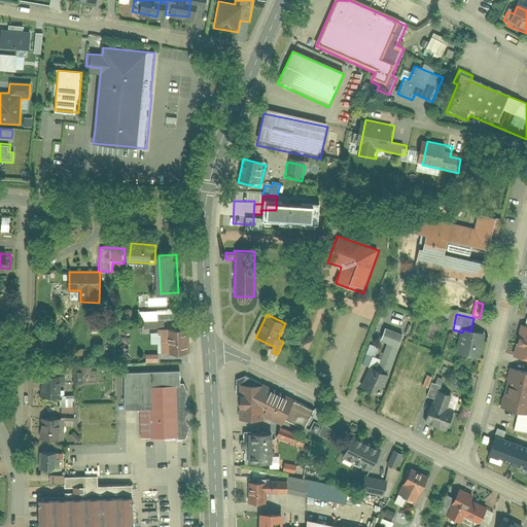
[(526,325),(523,324),(516,355),(526,357),(526,325)]
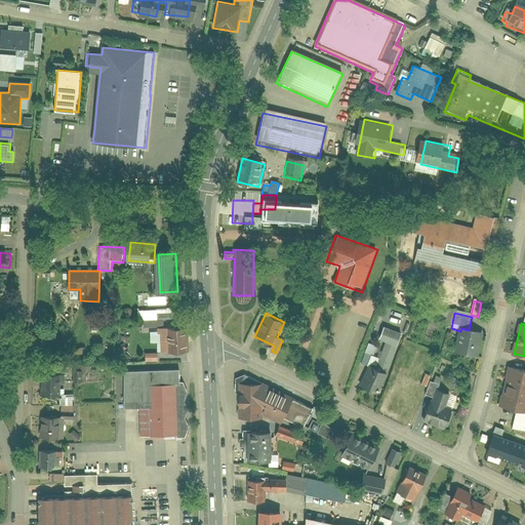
[(161,352),(190,351),(188,326),(160,327),(161,352)]
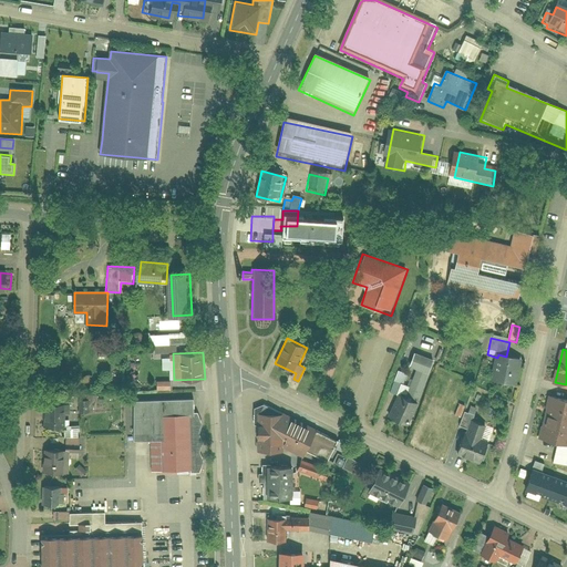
[(397,395),(418,403),(434,361),(415,354),(410,369),(415,371),(410,389),(400,384),(397,395)]
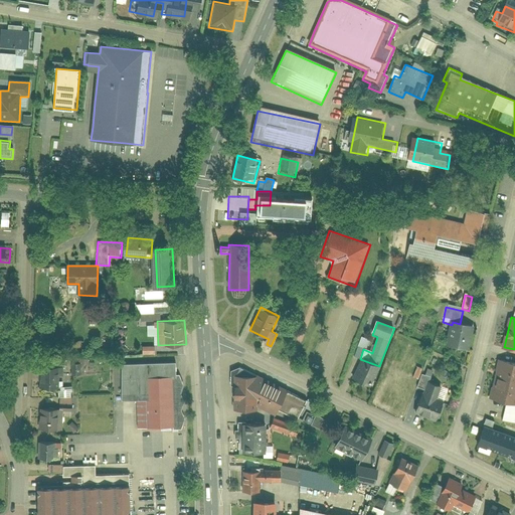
[(452,325),(447,345),(470,350),(476,327),(460,324),(453,322),(452,325)]
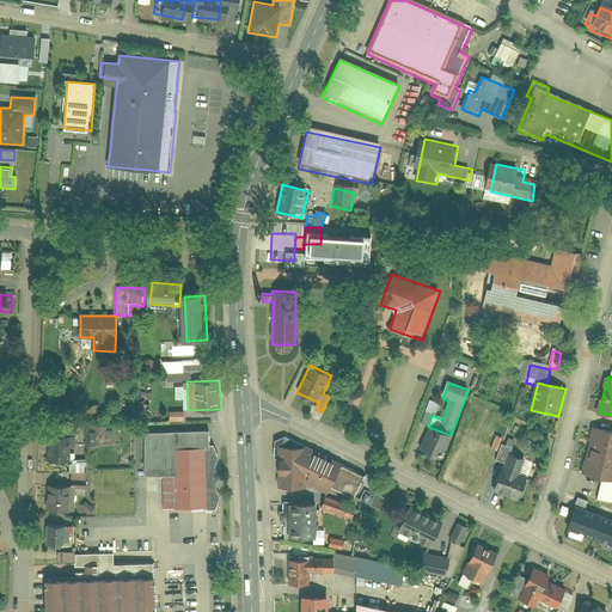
[(428,427),(418,450),(441,459),(451,435),(428,427)]
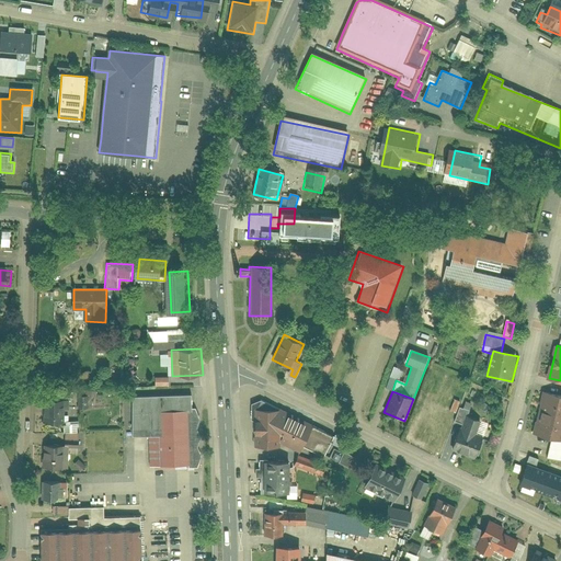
[(560,439),(560,395),(546,391),(535,433),(551,437),(560,439)]
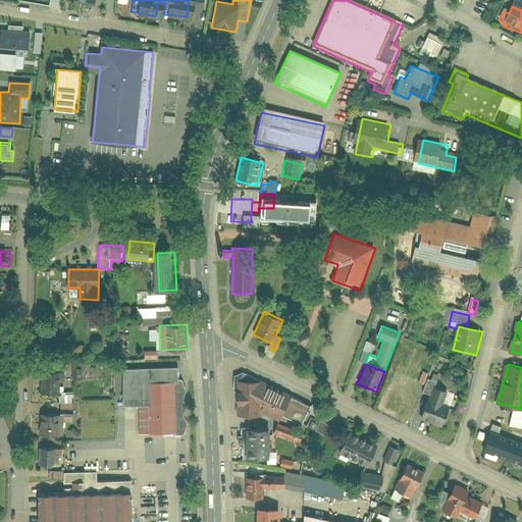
[(180,367),(123,370),(125,406),(137,405),(138,435),(181,434),(187,433),(193,424),(186,416),(192,408),(188,399),(191,389),(186,382),(181,381),(180,367)]
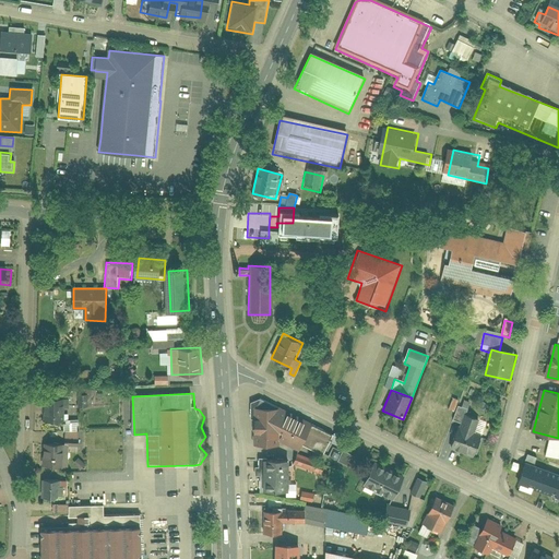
[(78,396),(78,407),(87,407),(87,395),(78,396)]
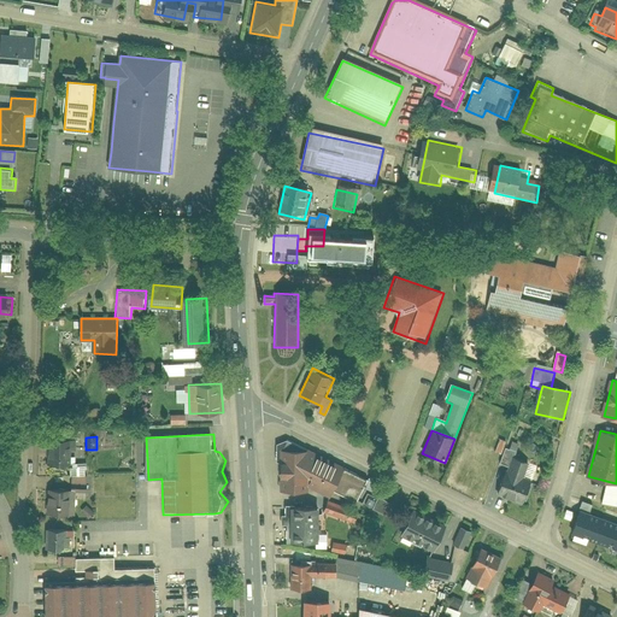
[(71,440),(51,440),(51,466),(87,465),(86,457),(71,457),(71,440)]
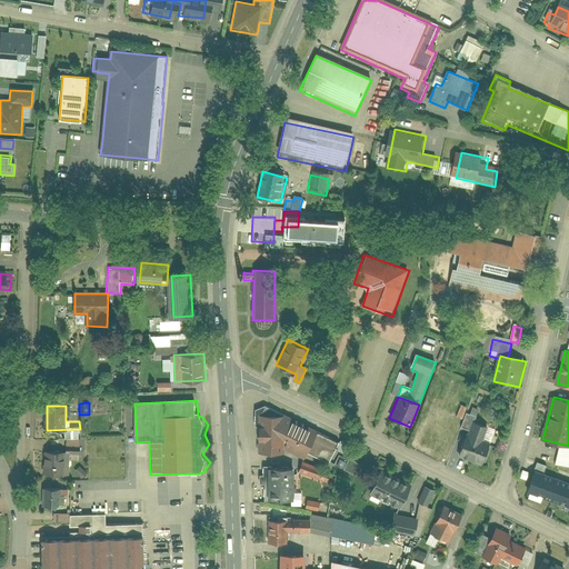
[(466,409),(460,407),(457,419),(462,421),(466,409)]
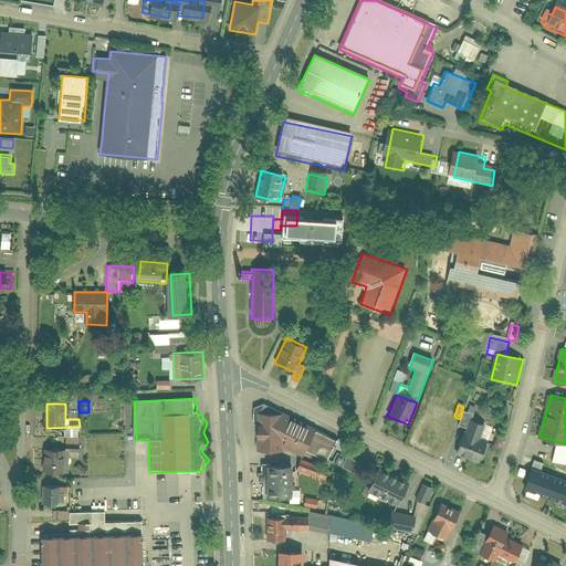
[(257,442),(257,454),(276,454),(276,449),(282,449),(303,459),(306,453),(327,464),(337,440),(262,407),(253,410),(253,427),(257,428),(257,442)]
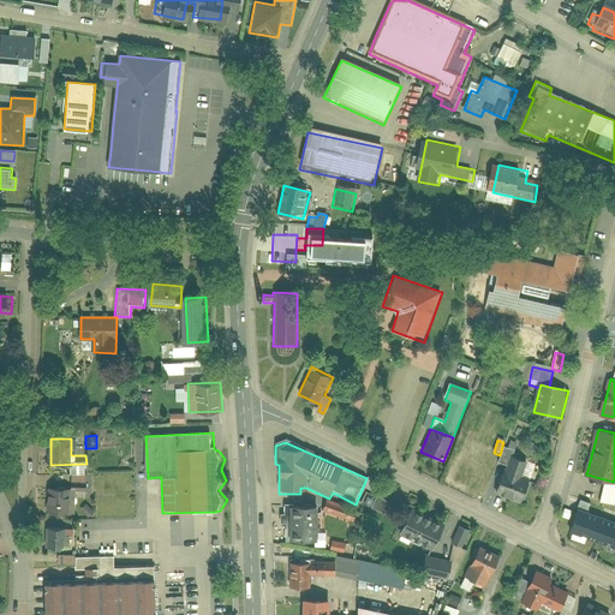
[(503,449),(500,464),(507,466),(511,454),(513,455),(517,445),(511,442),(508,451),(503,449)]
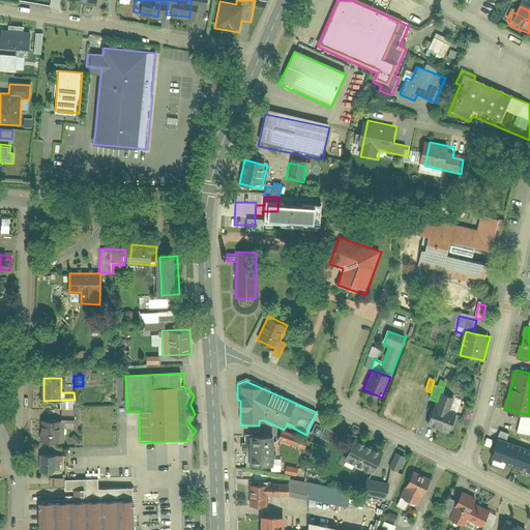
[(433,411),(428,427),(450,434),(455,417),(447,415),(453,398),(441,393),(435,412),(433,411)]
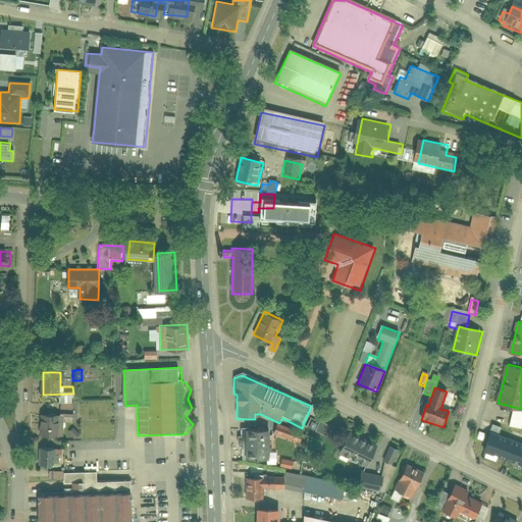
[(521,409),(513,407),(509,425),(521,428),(521,409)]
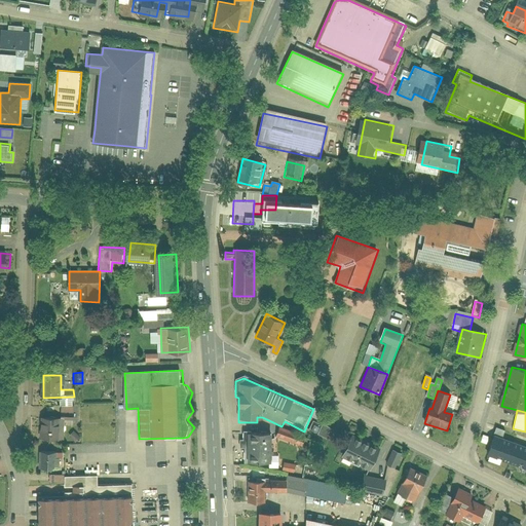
[(41,418),(41,440),(65,440),(65,419),(75,420),(75,412),(63,412),(62,419),(41,418)]
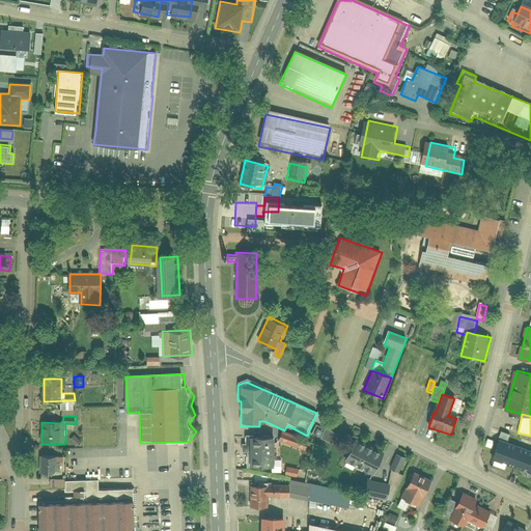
[(282,432),(279,442),(305,451),(308,442),(282,432)]
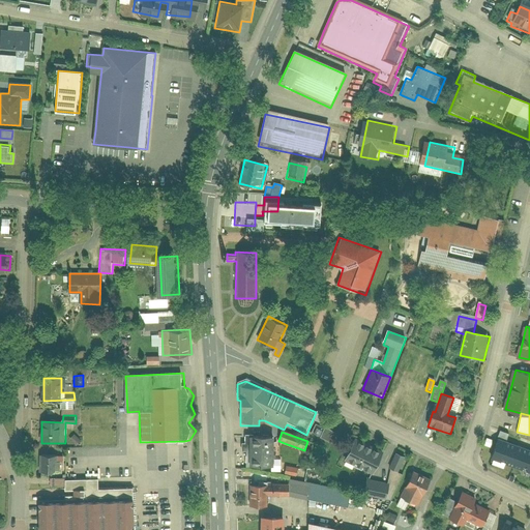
[(529,449),(501,435),(492,453),(529,473),(529,449)]
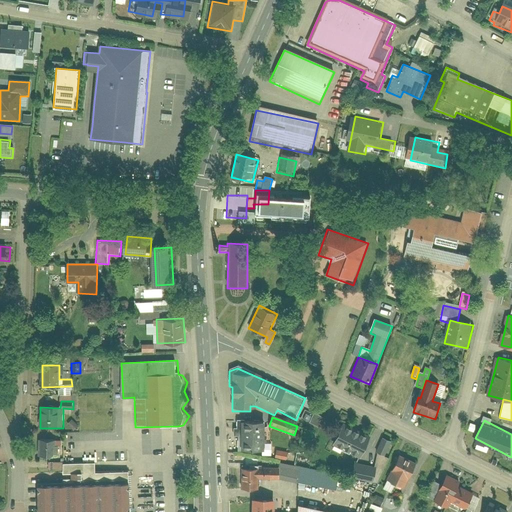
[(264,424),(237,424),(237,431),(234,431),(234,435),(234,439),(237,439),(237,453),(263,453),(263,457),(271,457),(271,445),(264,445),(264,424)]
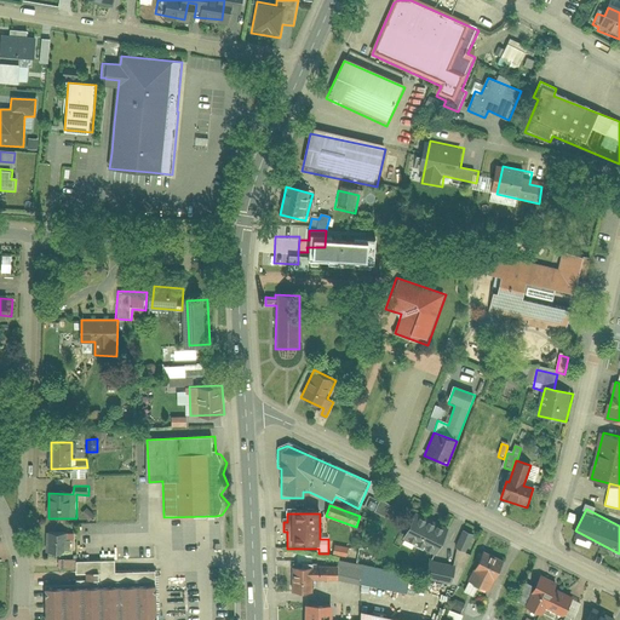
[(415,514),(403,535),(435,552),(447,529),(415,514)]
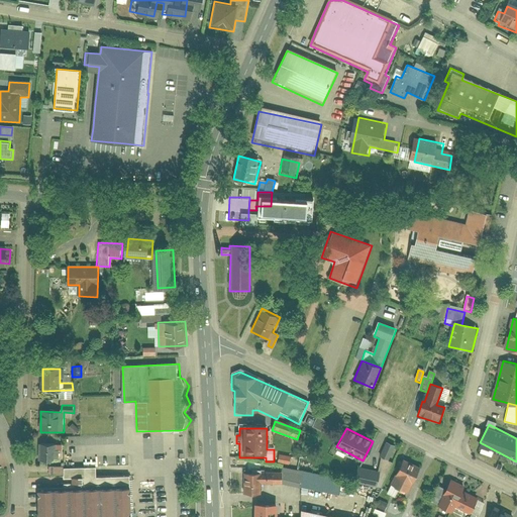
[(394,448),(386,445),(381,460),(389,463),(394,448)]
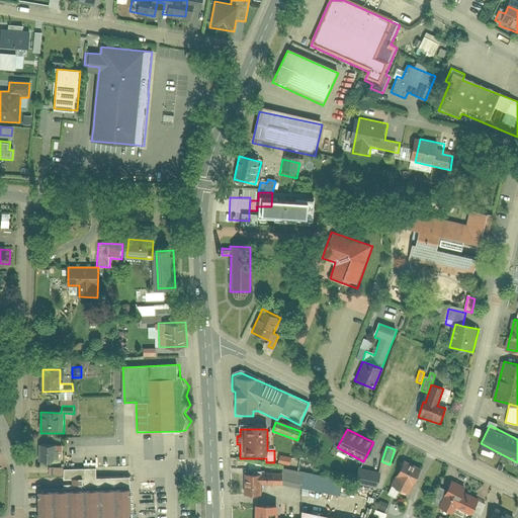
[(38,462),(57,462),(57,447),(38,447),(38,462)]
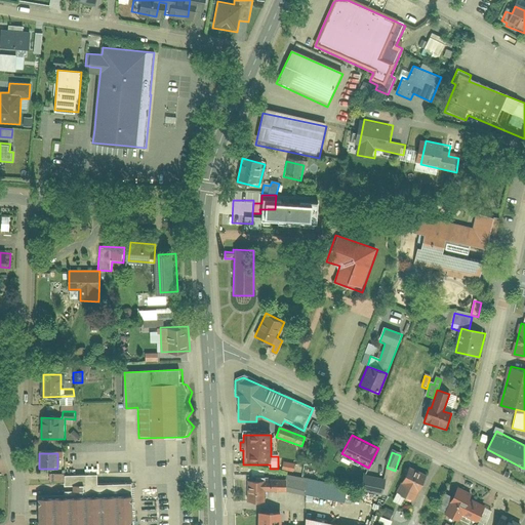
[(294,466),(283,463),(281,471),(293,473),(294,466)]
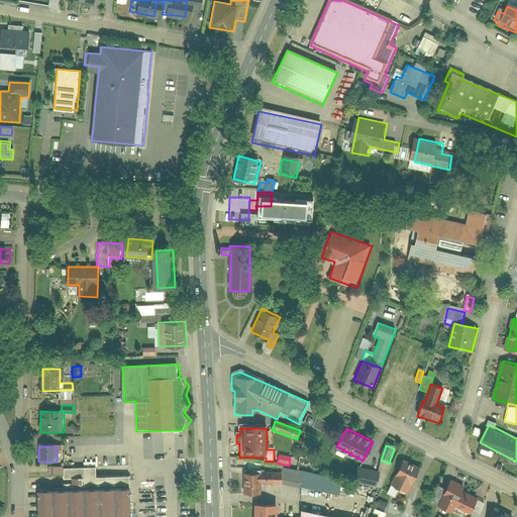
[(401,461),(391,485),(408,492),(418,470),(401,461)]
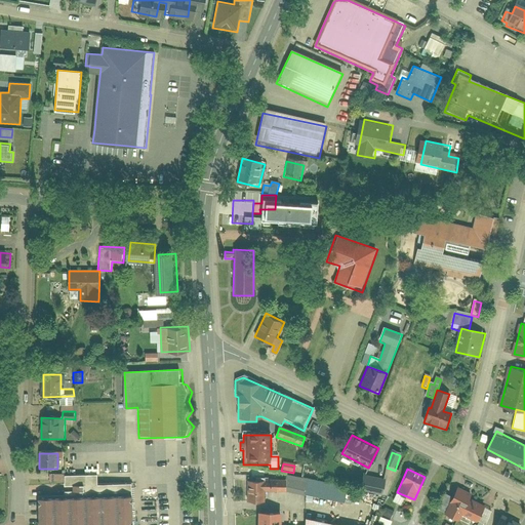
[(73,490),(64,491),(64,496),(38,497),(38,524),(131,524),(130,483),(97,484),(96,474),(65,475),(65,485),(73,484),(73,490)]
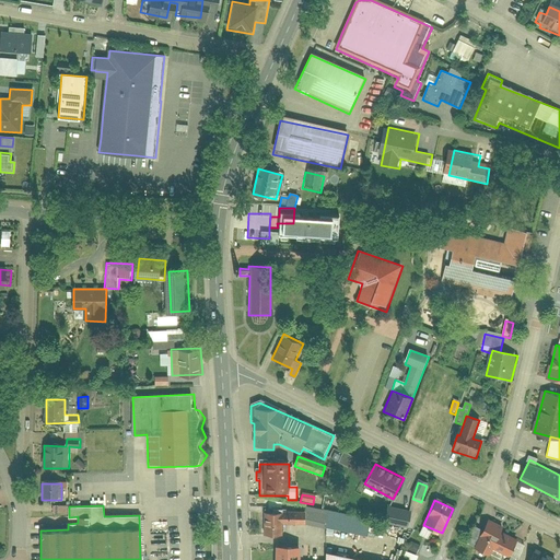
[(310,509),(308,513),(308,524),(368,537),(370,522),(310,509)]
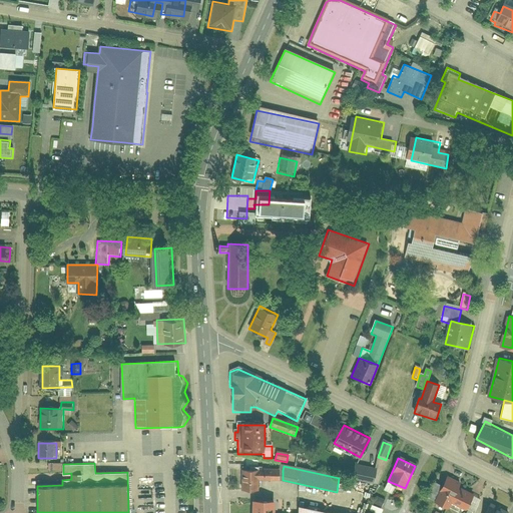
[(376,471),(358,468),(355,481),(373,484),(376,471)]
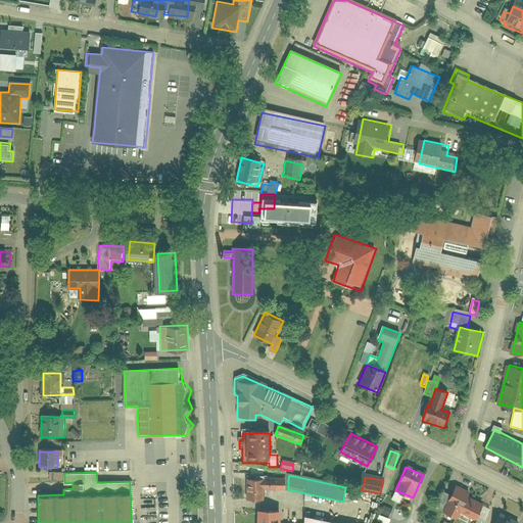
[(288,479),(244,479),(245,501),(265,501),(265,489),(288,489),(288,479)]
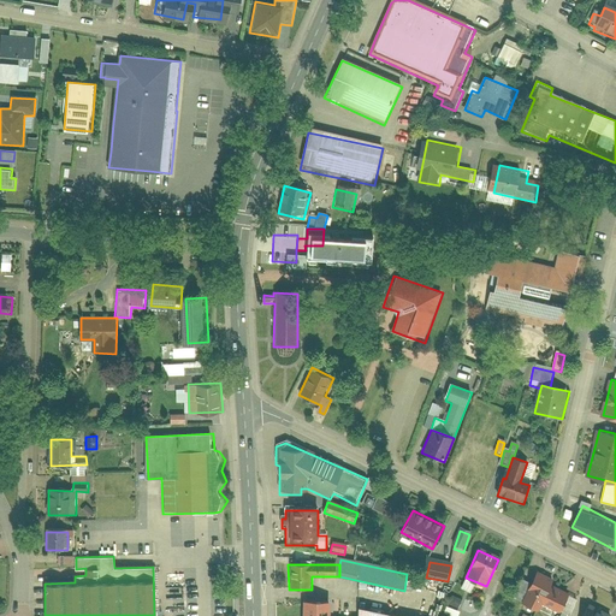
[(532,586),(523,605),(543,614),(546,606),(561,614),(568,594),(555,588),(558,580),(538,572),(532,586)]
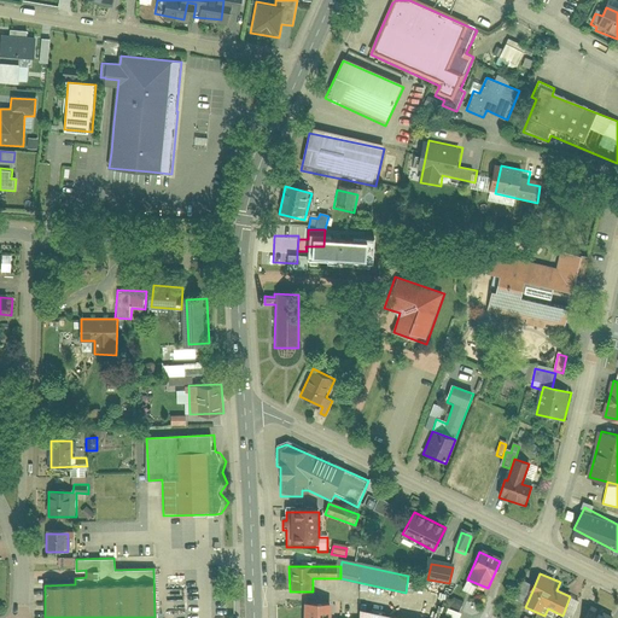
[(516,602),(525,607),(534,588),(524,584),(516,602)]
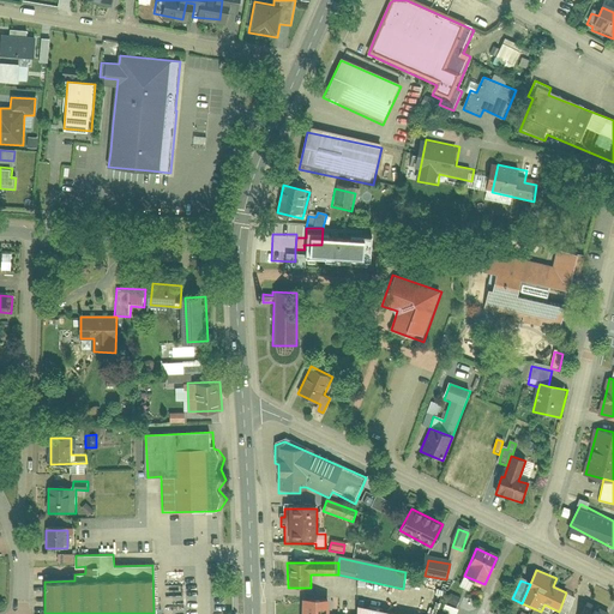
[(327,613),(327,600),(304,600),(302,613),(327,613)]
